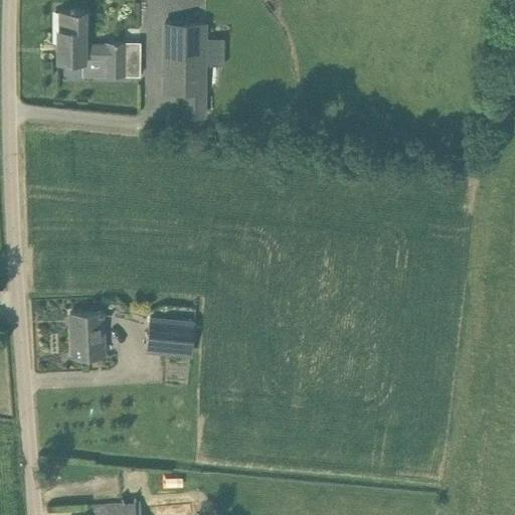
[(107,58),(107,74),(141,75),(141,40),(107,40),(107,43),(84,43),(86,8),(74,8),(74,10),(58,10),(58,60),(84,60),(84,58),(107,58)]
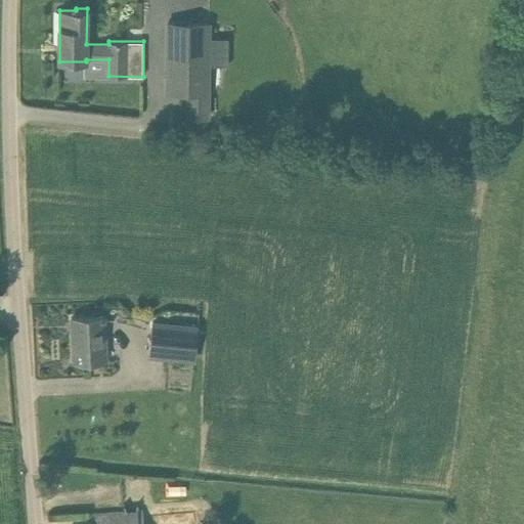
[(210,118),(211,23),(166,22),(166,93),(185,93),(185,118),(210,118)]
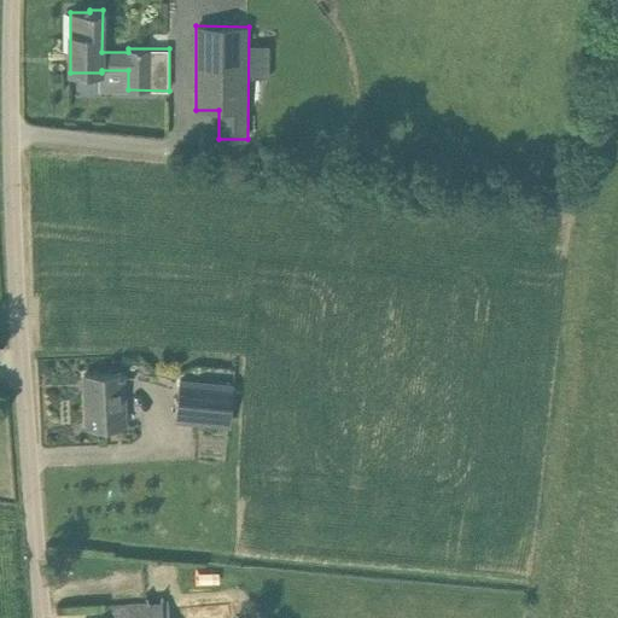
[(85,375),(87,426),(126,425),(123,373),(85,375)]
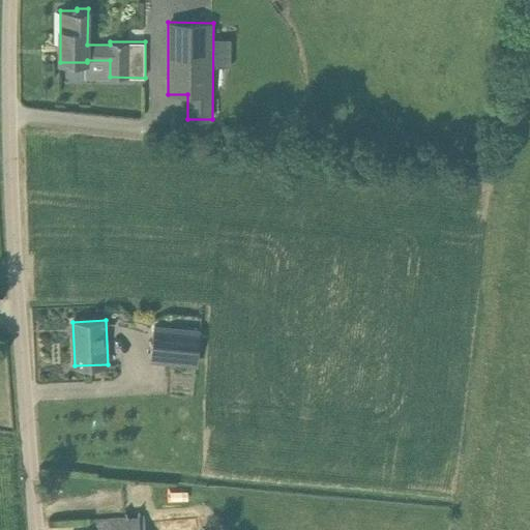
[(151,359),(197,363),(200,331),(154,327),(151,359)]
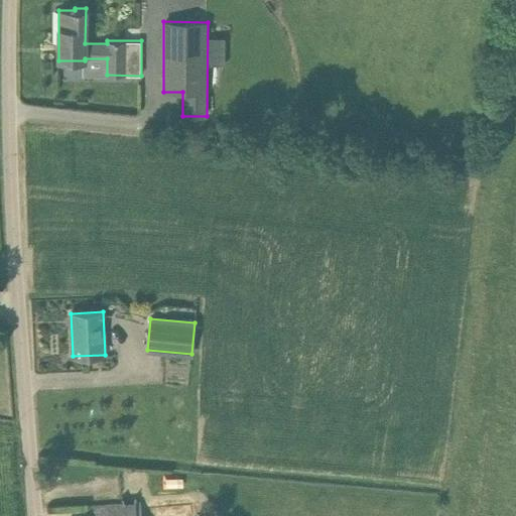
[(142,515),(142,512),(138,513),(137,502),(87,506),(87,515),(142,515)]
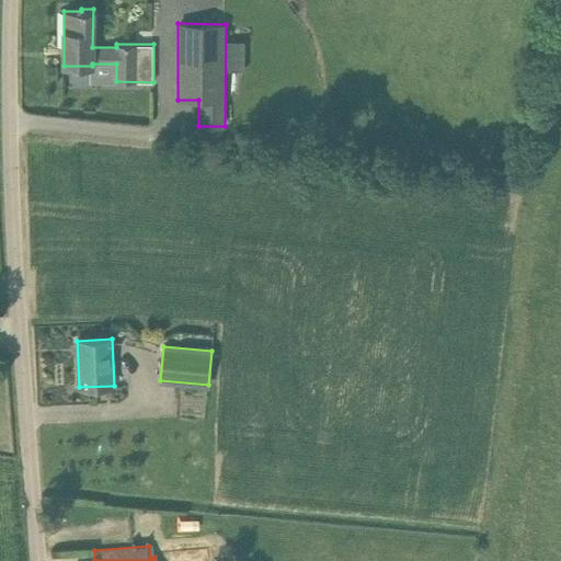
[(209,560),(209,548),(160,552),(160,560),(209,560)]
